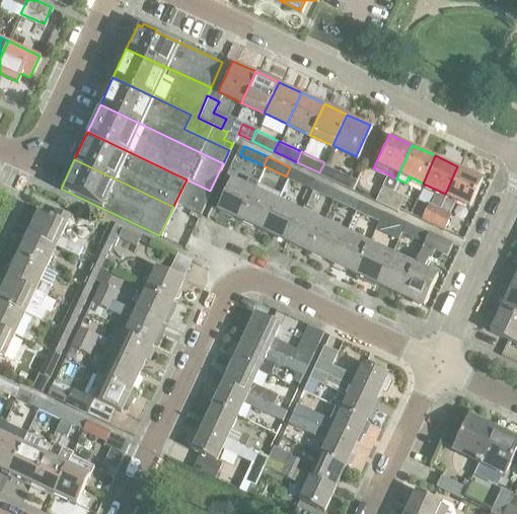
[(324,162),(319,172),(353,188),(357,177),(324,162)]
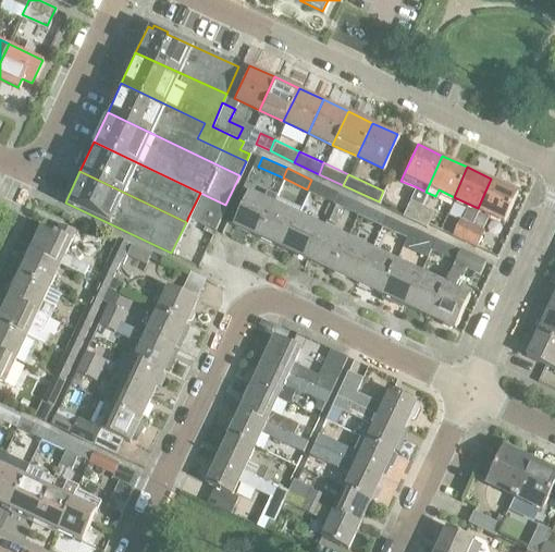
[(471,223),(464,238),(476,244),(483,229),(481,228),(488,212),(503,220),(517,189),(491,179),(478,208),(471,223)]
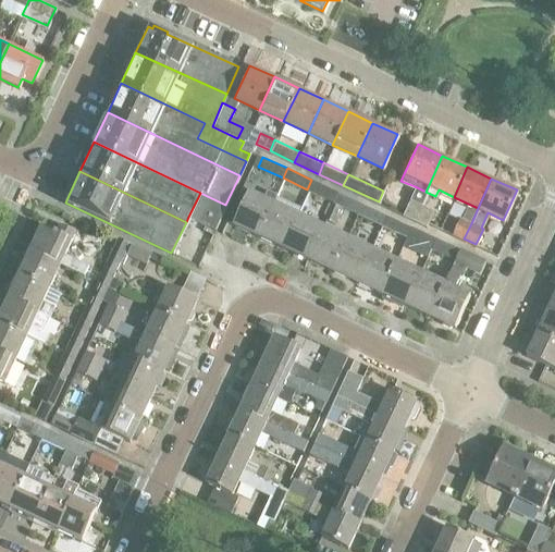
[(307,189),(331,200),(336,191),(311,180),(307,189)]
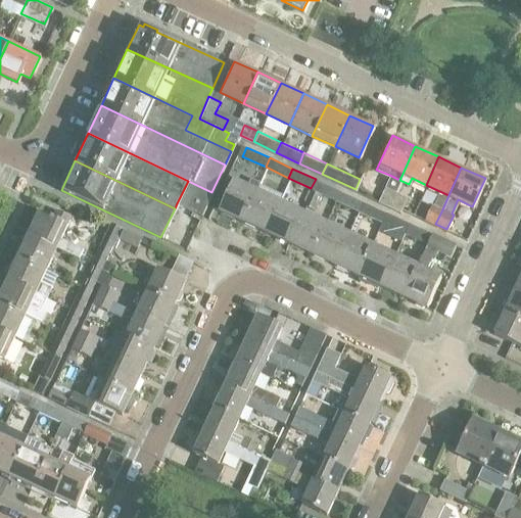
[(218,208),(241,220),(255,188),(258,181),(248,176),(245,184),(232,178),(218,208)]
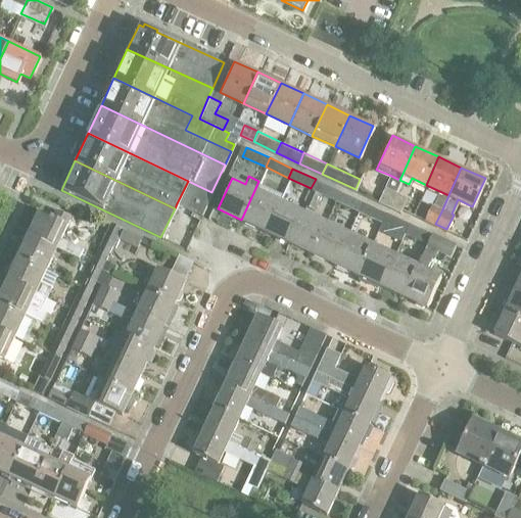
[(320,192),(334,199),(338,189),(316,179),(311,188),(320,192)]
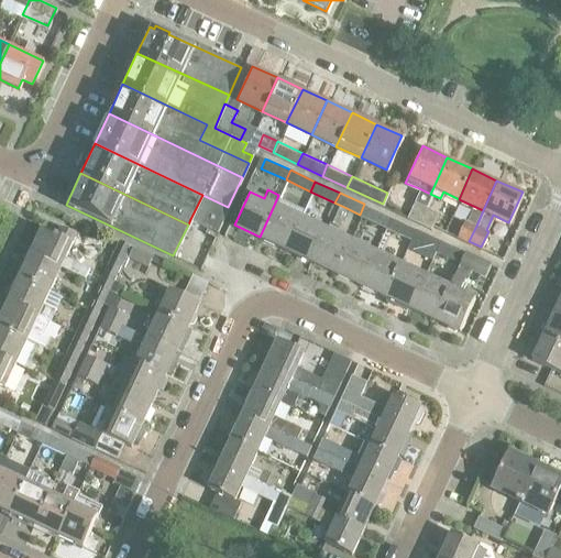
[(202,195),(190,219),(216,231),(217,230),(228,207),(202,195)]
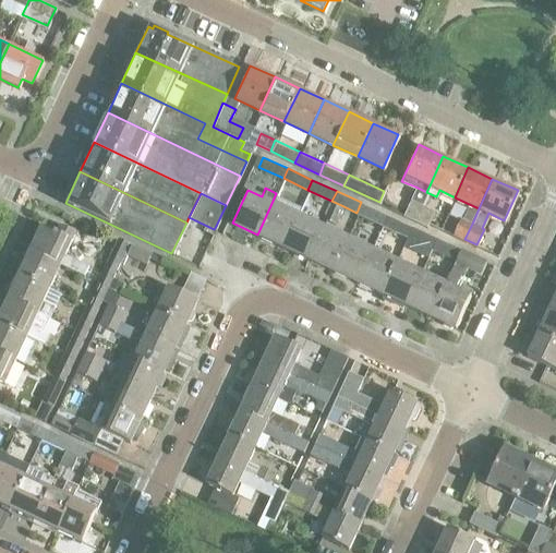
[(410,197),(403,214),(414,218),(422,203),(410,197)]
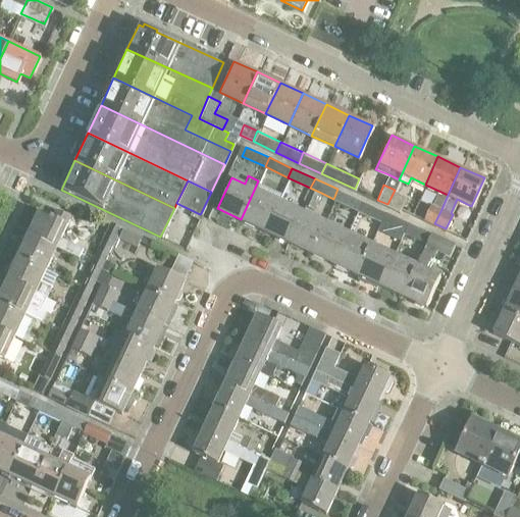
[(241,219),(263,229),(277,199),(255,188),(241,219)]
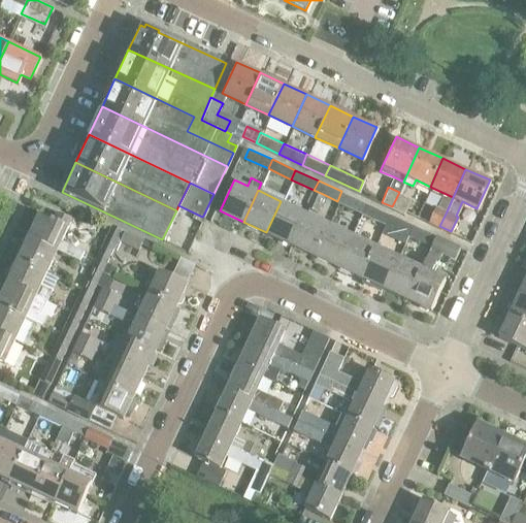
[(323,194),(314,190),(307,205),(316,208),(323,194)]
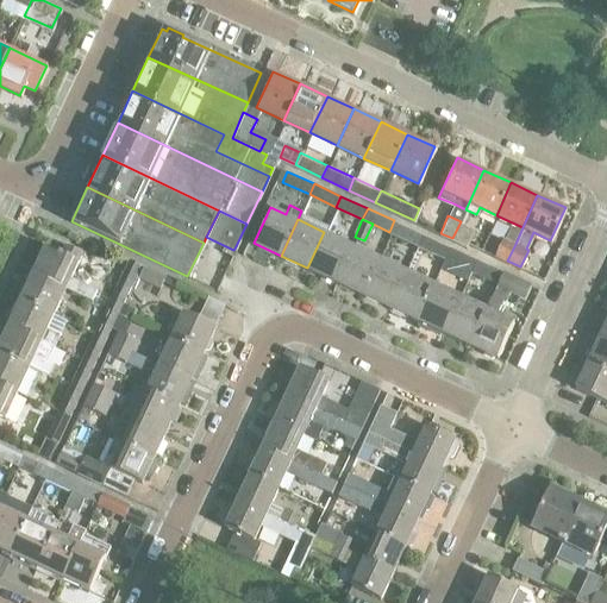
[(389,232),(415,244),(421,233),(394,220),(389,232)]
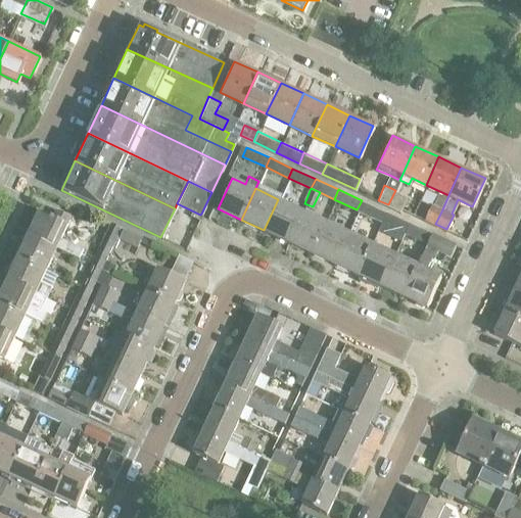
[(407,195),(395,190),(388,204),(400,210),(407,195)]
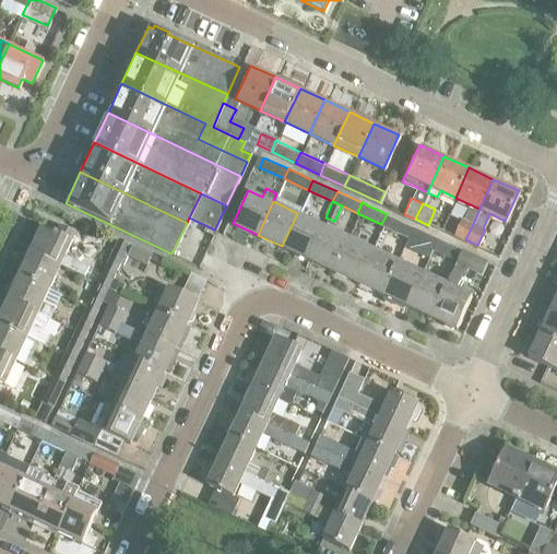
[(282,246),(306,258),(322,224),(297,213),(282,246)]
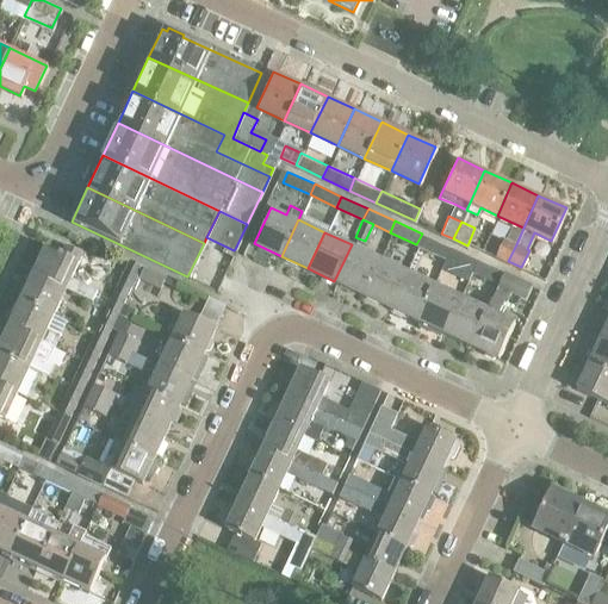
[(416,244),(444,256),(448,246),(422,234),(416,244)]
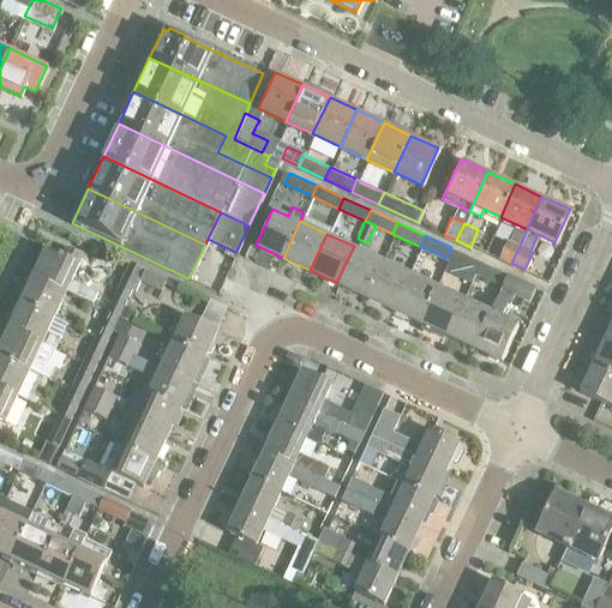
[(498,257),(511,263),(520,246),(507,240),(498,257)]
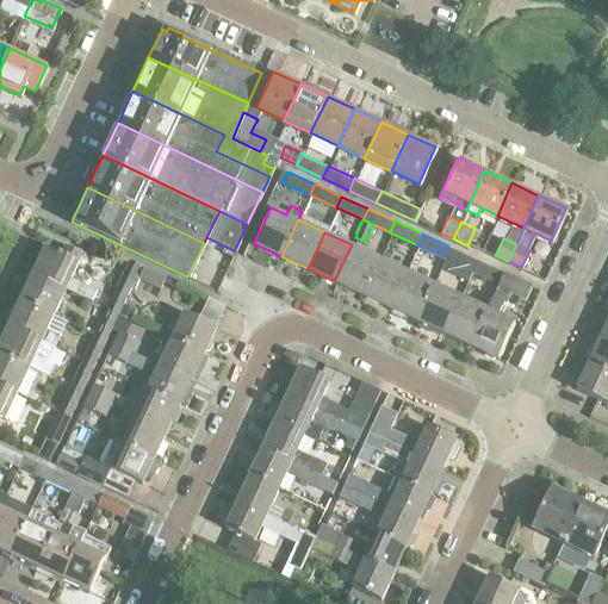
[(31,272),(64,287),(91,299),(95,288),(69,276),(81,250),(64,243),(60,253),(44,246),(31,272)]
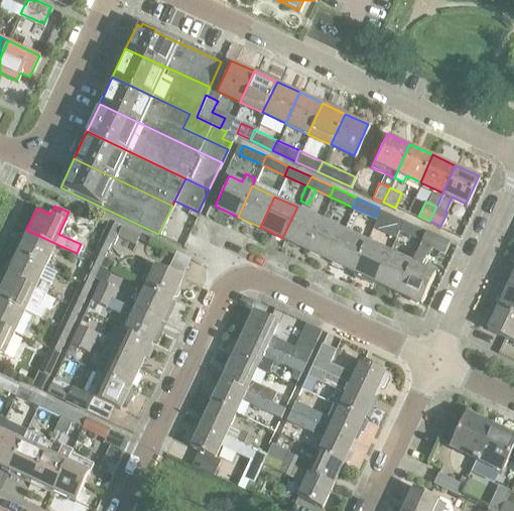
[(282,238),(305,248),(319,218),(297,207),(282,238)]
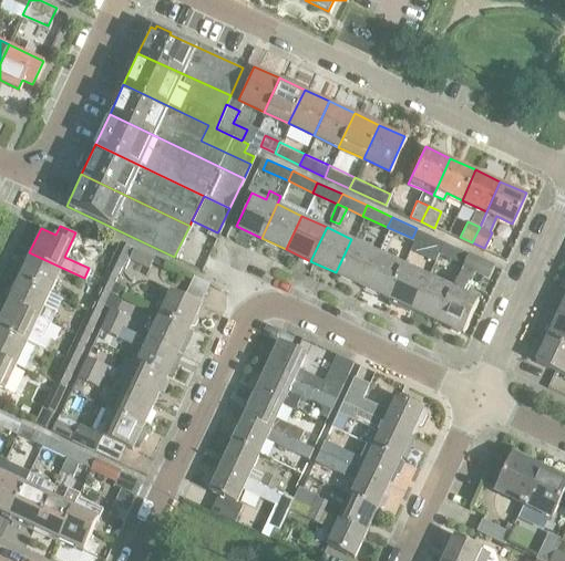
[(412,238),(437,250),(441,240),(417,228),(412,238)]
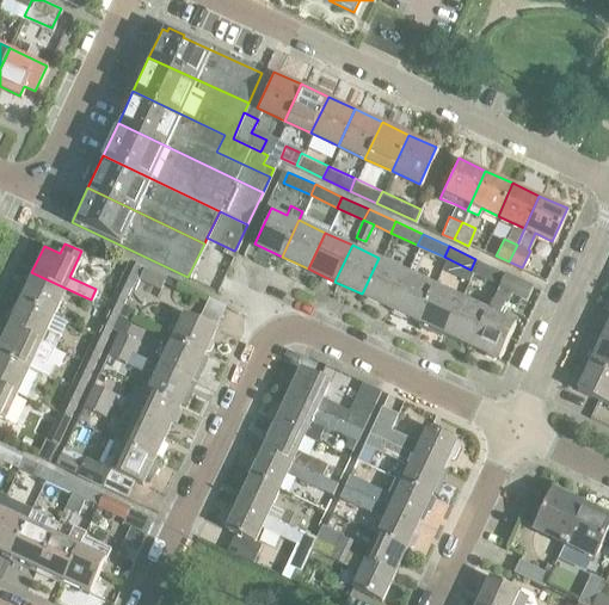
[(129,258),(106,307),(117,312),(122,301),(140,263),(129,258)]
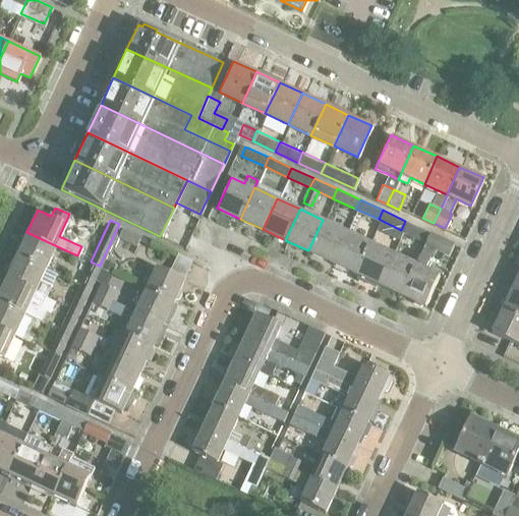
[(308,250),(331,262),(345,230),(323,220),(308,250)]
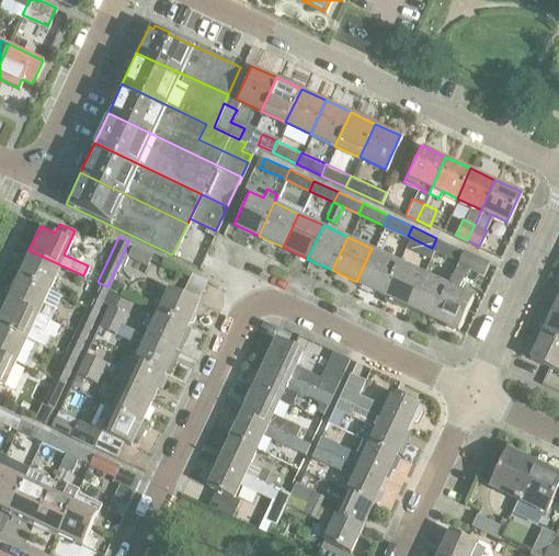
[(432,248),(457,260),(461,249),(436,238),(432,248)]
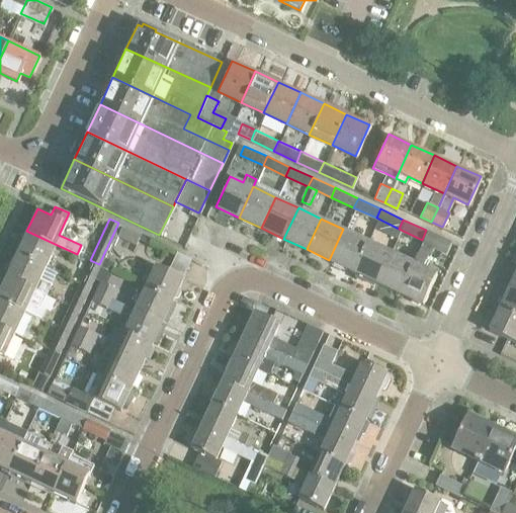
[(116,234),(135,243),(140,234),(120,225),(116,234)]
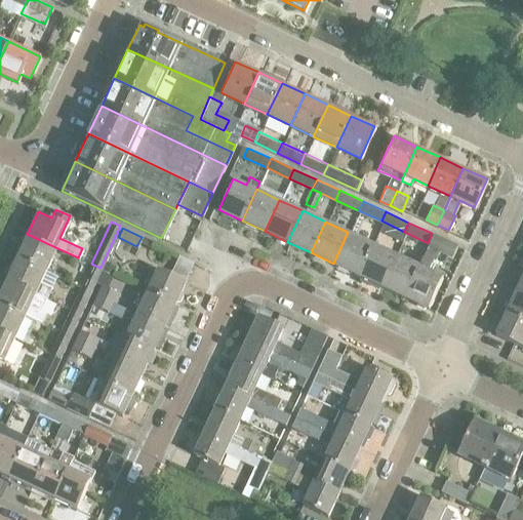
[(333,264),(357,274),(371,243),(348,232),(333,264)]
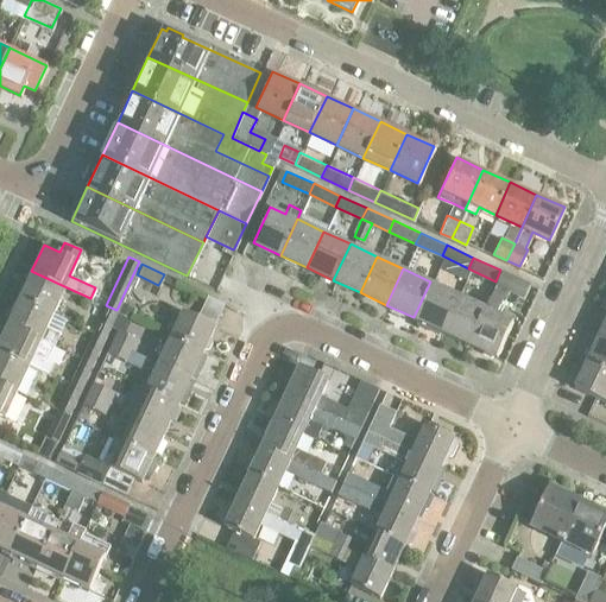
[(484,306),(467,342),(494,355),(511,319),(498,312),(509,290),(522,296),(529,283),(500,270),(496,282),(484,306)]
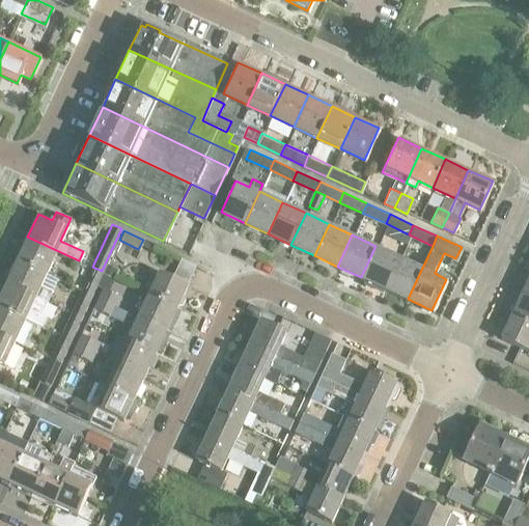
[(27,237),(17,259),(46,272),(56,250),(27,237)]
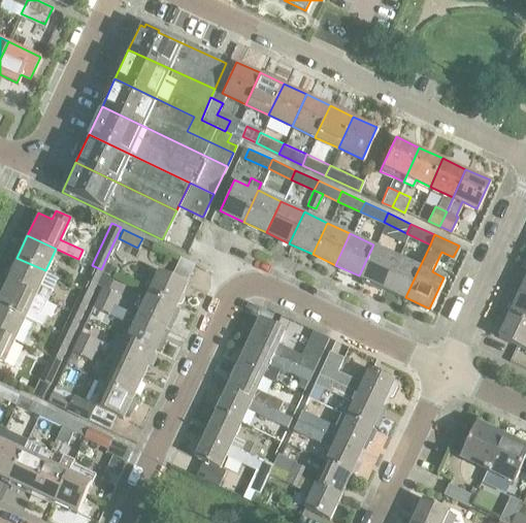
[(382,287),(396,255),(373,244),(359,275),(361,278),(361,282),(368,285),(371,282),(382,287)]
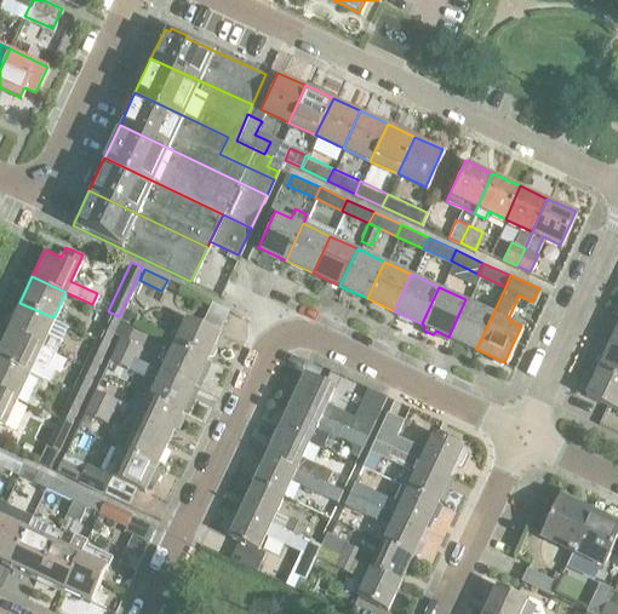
[(448,337),(476,349),(493,313),(465,299),(448,337)]
